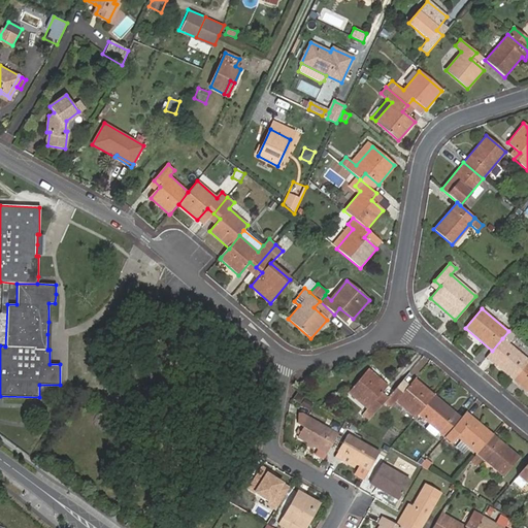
[(492,351),(486,358),(513,380),(527,361),(527,360),(502,338),(492,351)]
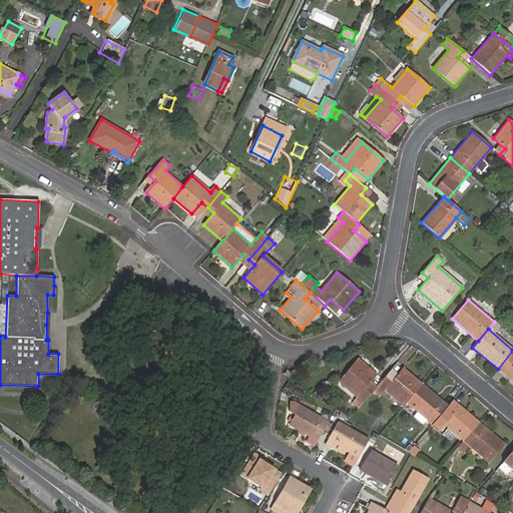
[(512,351),(498,369),(512,382),(512,351)]
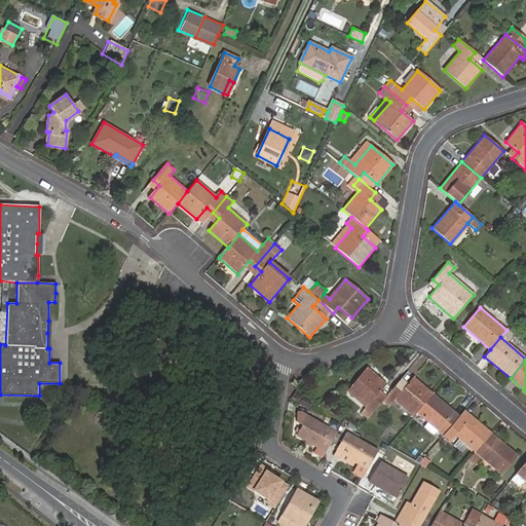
[(361,413),(367,418),(381,402),(374,396),(384,384),(366,369),(347,390),(366,407),(361,413)]
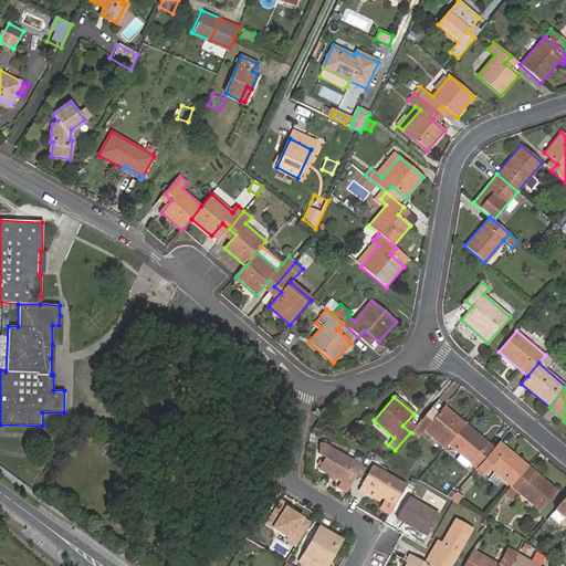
[(447,443),(464,423),(444,407),(433,419),(426,413),(410,431),(418,438),(425,430),(444,447),(447,443)]
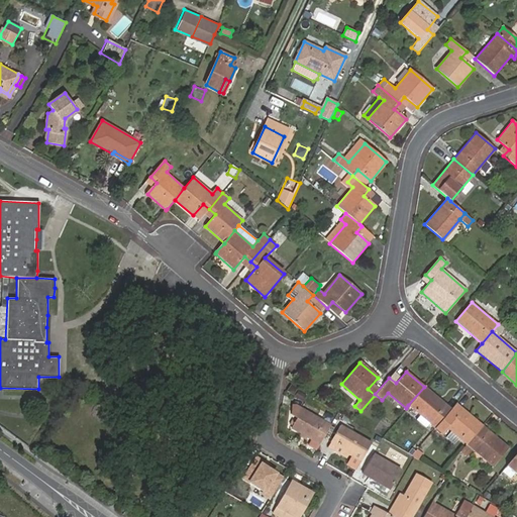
[(298,386),(292,382),(287,389),(293,393),(298,386)]
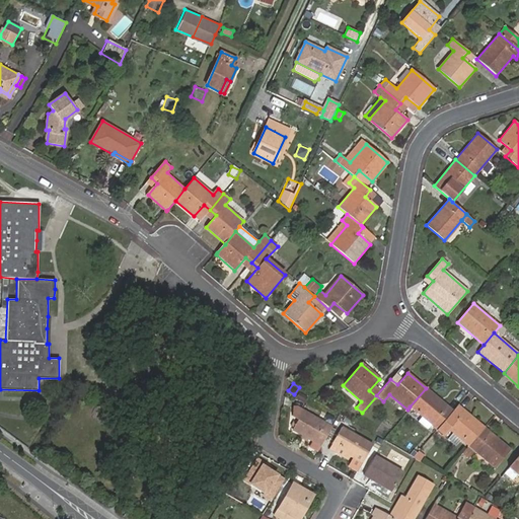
[(453,411),(426,388),(410,406),(437,430),(453,411)]
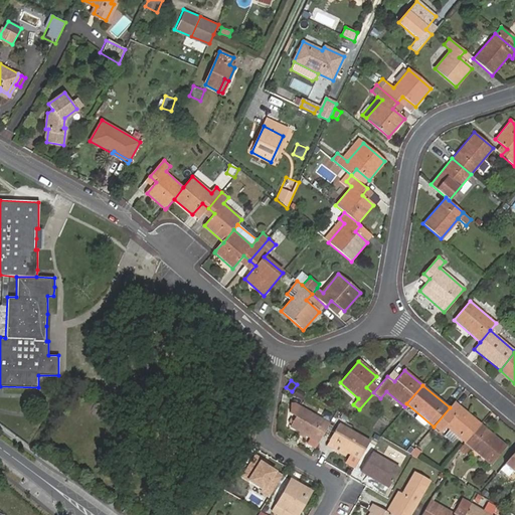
[(320,440),(330,421),(302,404),(295,400),(292,400),(291,408),(298,412),(292,423),(312,436),(320,440)]
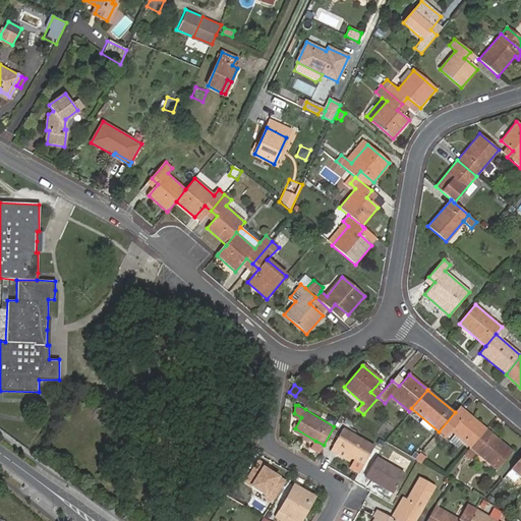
[(469,448),(485,428),(459,407),(455,412),(439,431),(444,436),(449,430),(455,435),(463,442),(469,448)]
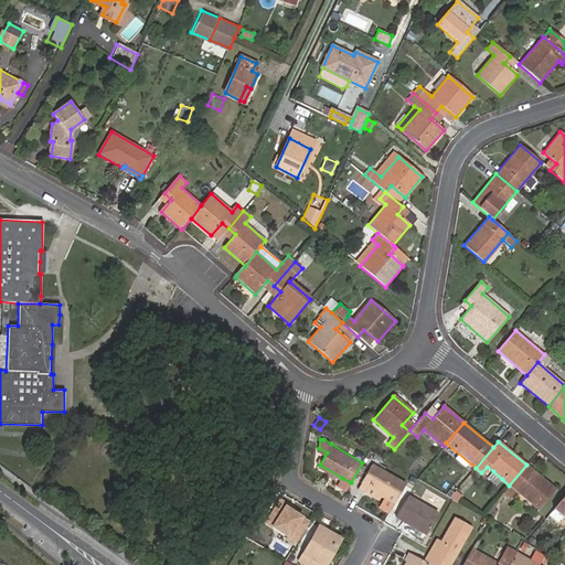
[(396,500),(406,481),(372,461),(362,480),(386,494),(390,497),(396,500)]
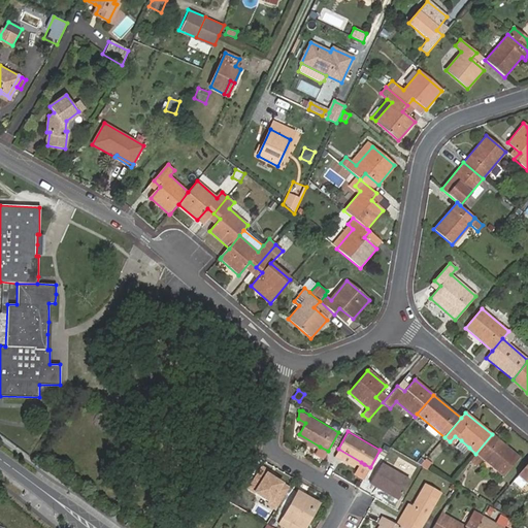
[(519,457),(492,434),(475,454),(502,475),(519,457)]
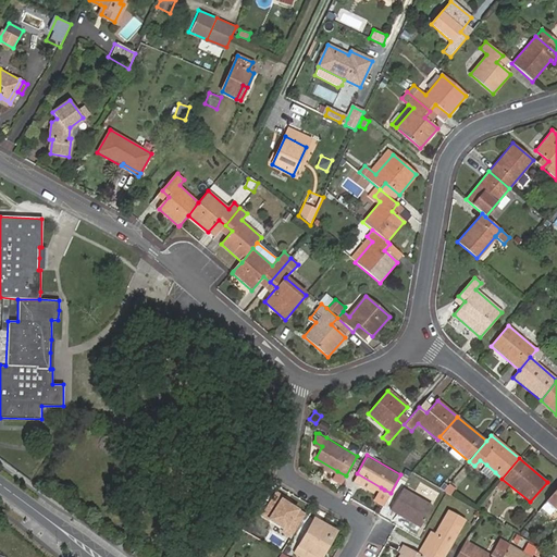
[(495,472),(486,465),(481,471),(489,479),(495,472)]
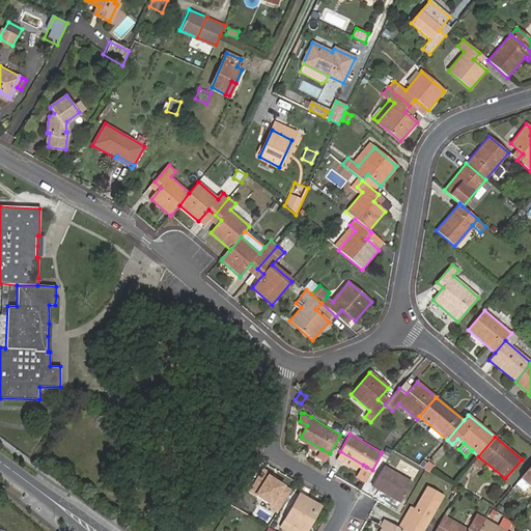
[(330,453),(322,449),(318,455),(327,459),(330,453)]
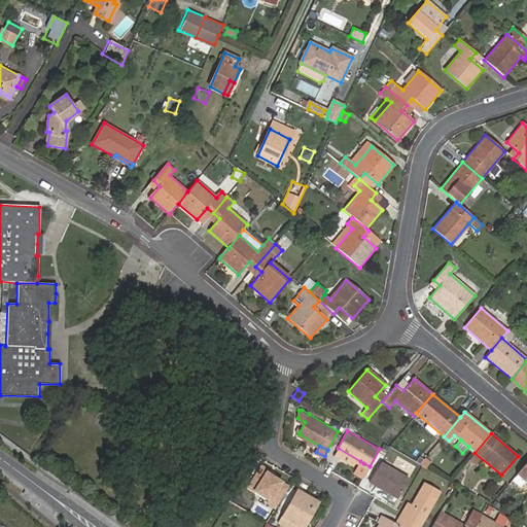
[(336,451),(358,464),(360,461),(338,448),(336,451)]
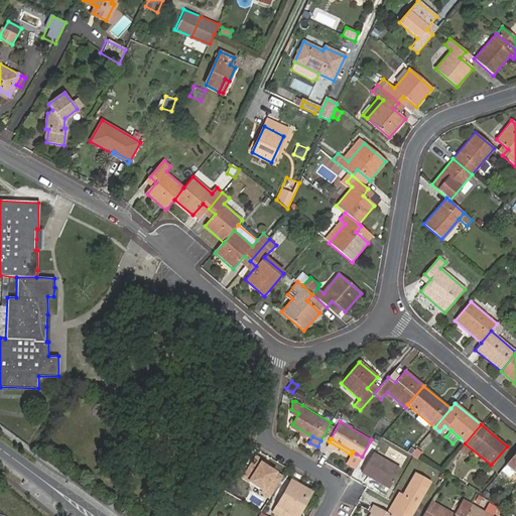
[(400,467),(374,450),(363,469),(390,485),(400,467)]
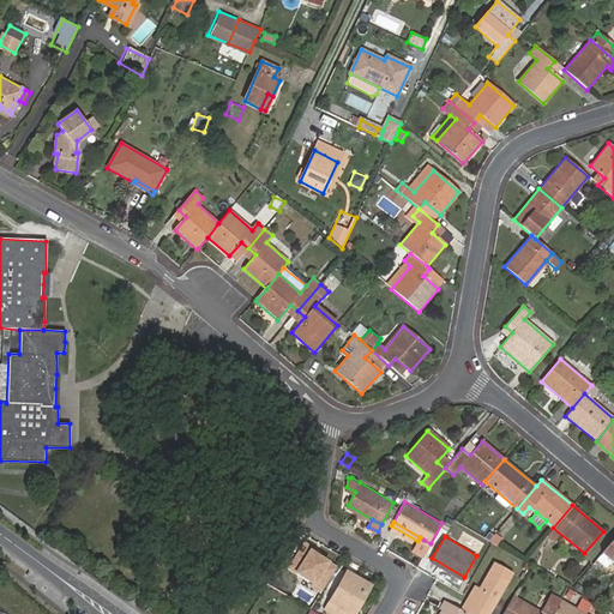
[(613,537),(601,553),(613,564),(613,537)]
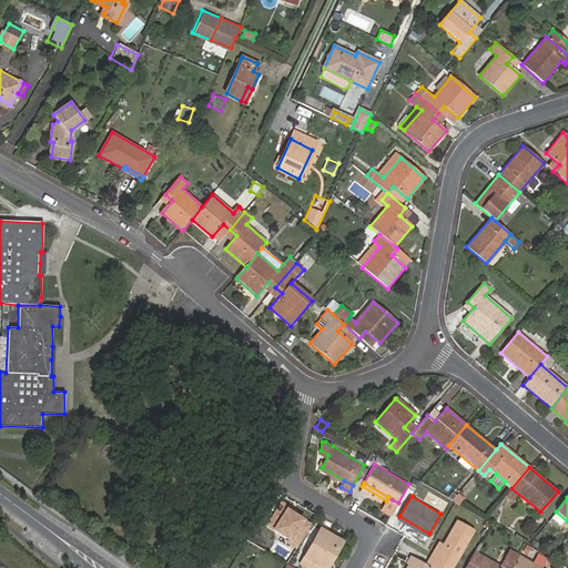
[(398,503),(392,499),(386,508),(393,513),(398,503)]
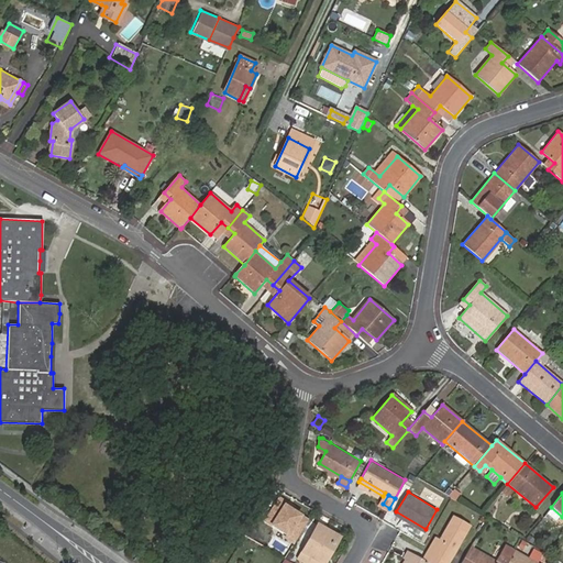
[(265,523),(277,504),(267,497),(255,517),(265,523)]
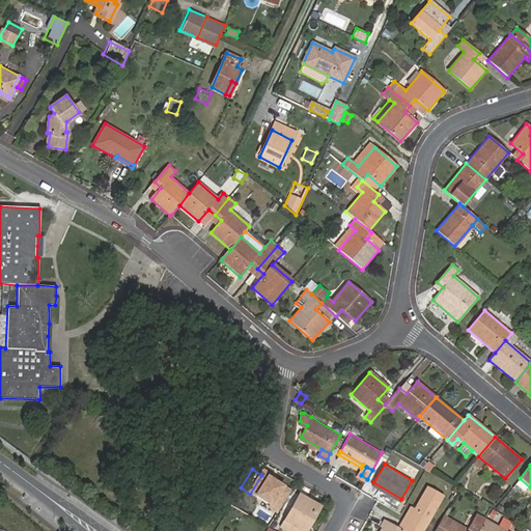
[(250,494),(279,511),(290,493),(261,475),(250,494)]
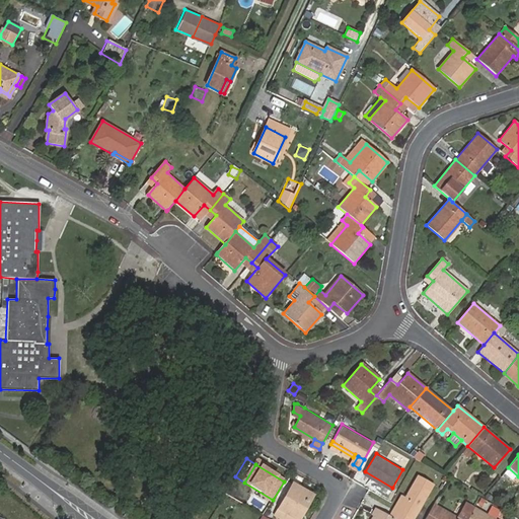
[(411,518),(433,482),(417,472),(405,493),(396,507),(393,505),(389,513),(396,517),(398,518),(411,518)]
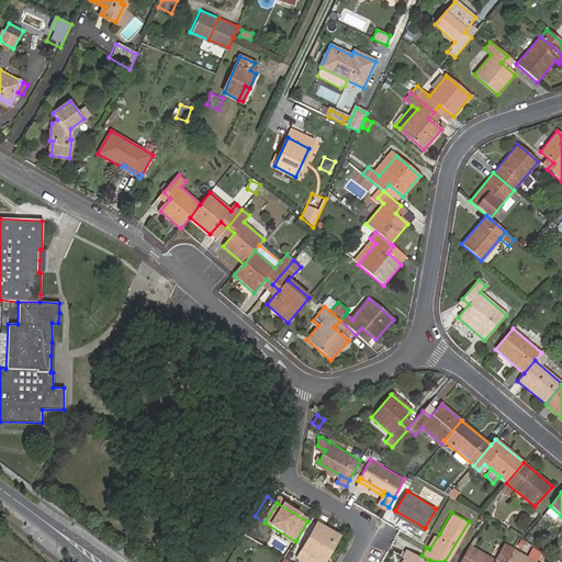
[(330,541),(335,543),(339,536),(318,523),(299,555),(307,561),(323,561),(319,560),(330,541)]
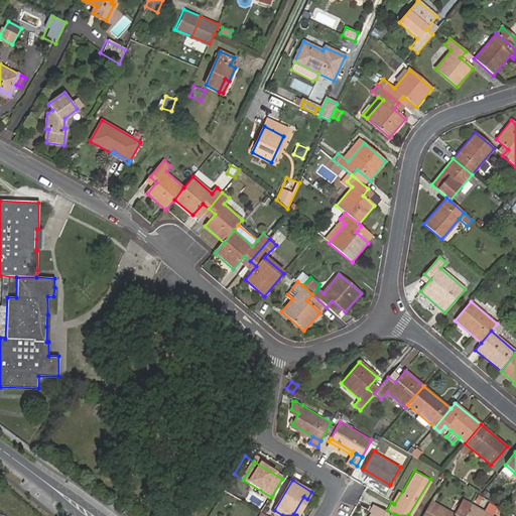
[(394,504),(403,490),(399,488),(391,502),(394,504)]
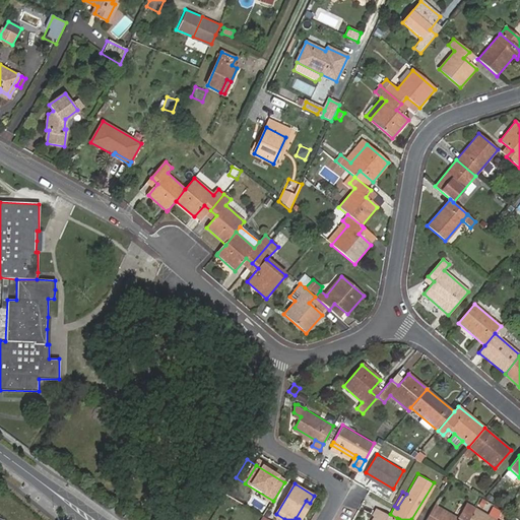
[(299,519),(310,503),(306,501),(296,518),(299,519)]
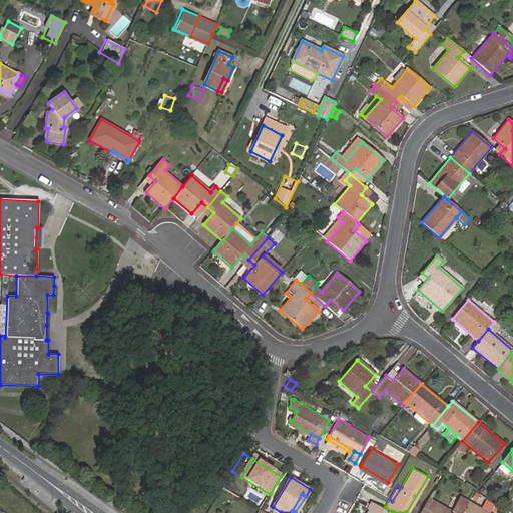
[(460,512),(453,509),(431,496),(420,512),(460,512)]
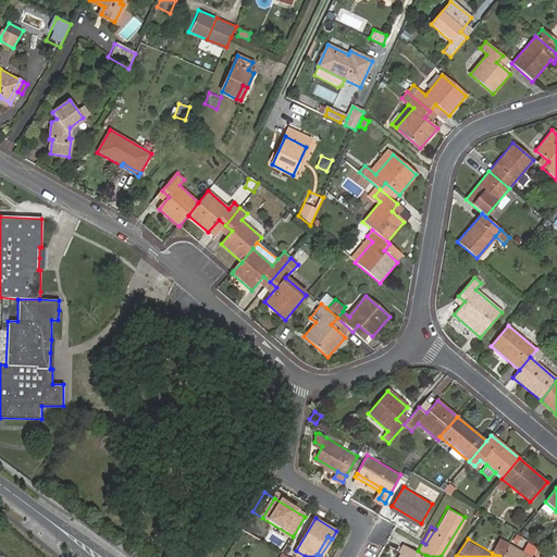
[(499,540),(492,553),(499,556),(503,556),(510,545),(499,540)]
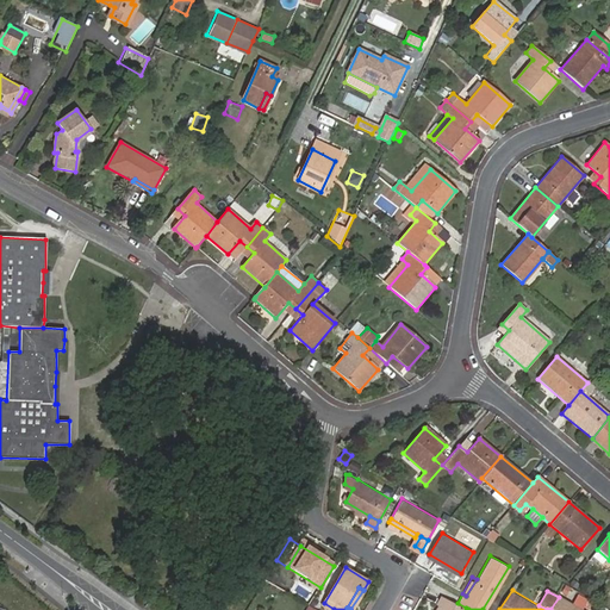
[(559,597),(551,609),(587,609),(584,608),(574,602),(561,593),(559,597)]
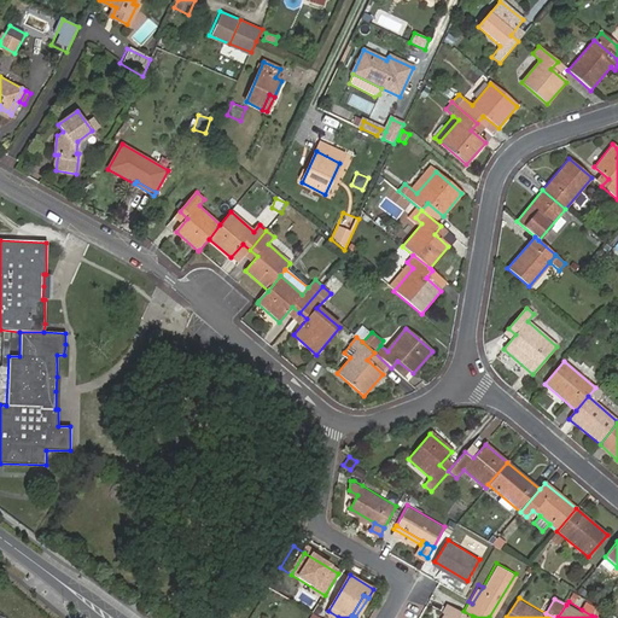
[(464,611),(449,602),(443,611),(445,613),(442,617),(471,617),(472,616),(464,611)]
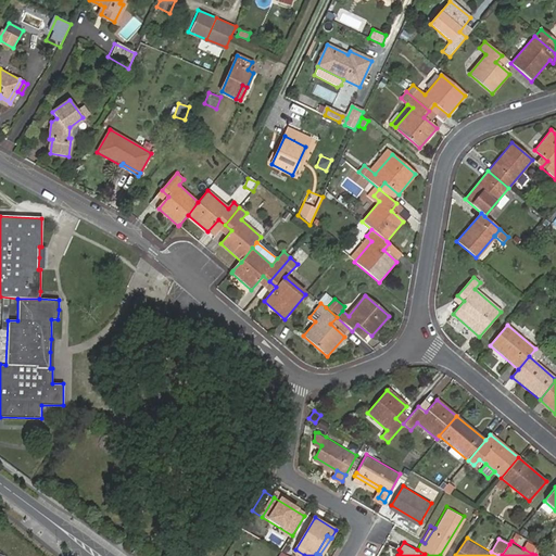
[(527,542),(523,548),(532,554),(536,547),(527,542)]
